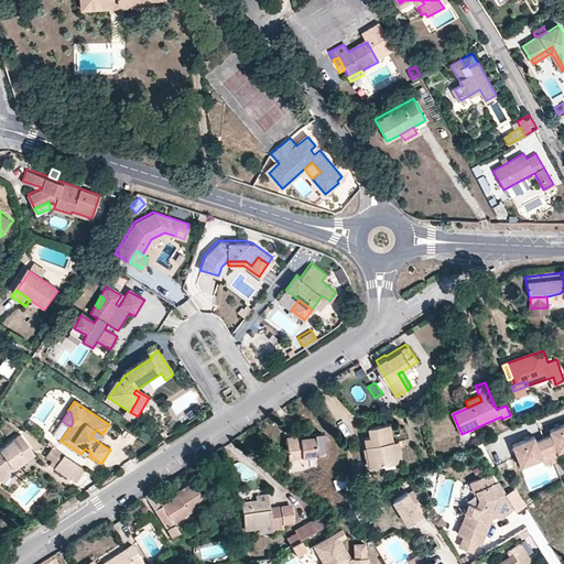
[(391,422),(369,425),(370,435),(367,436),(371,466),(397,462),(391,422)]
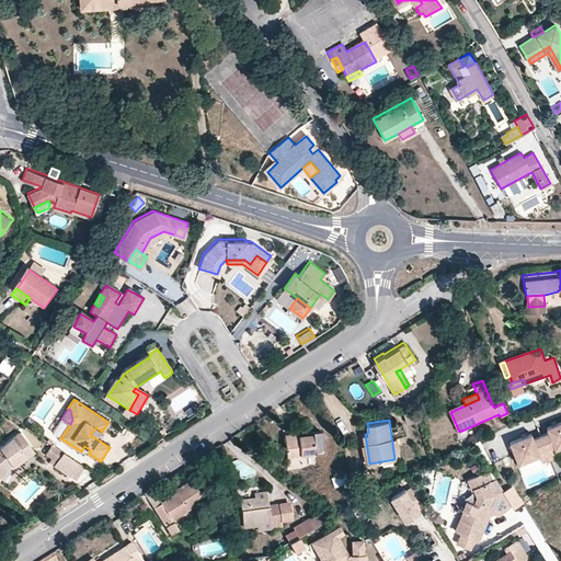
[(540,436),(550,461),(558,458),(556,450),(560,448),(560,423),(547,428),(549,433),(540,436)]
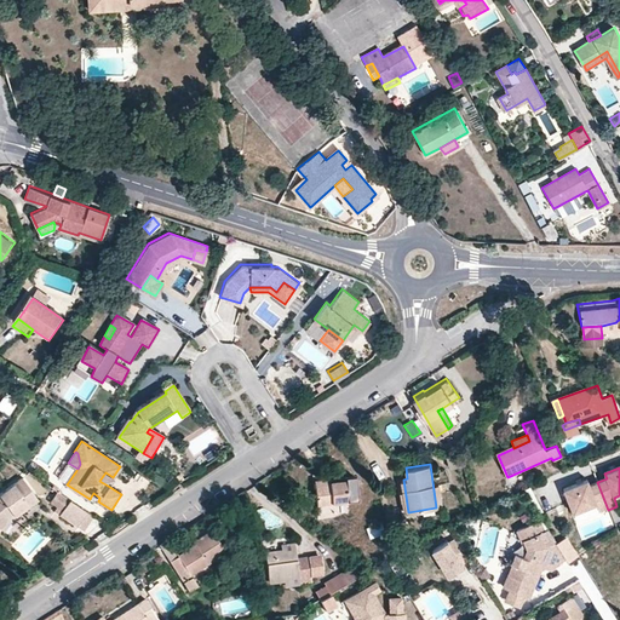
[(99,481),(108,486),(113,477),(105,472),(99,481)]
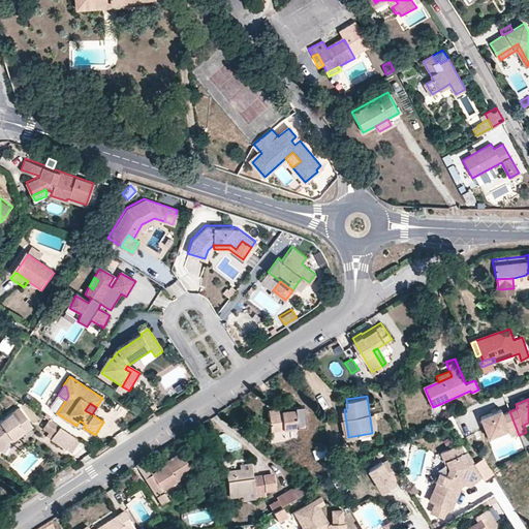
[(294,408),(280,410),(269,411),(271,428),(306,425),(303,404),(293,405),(294,408)]
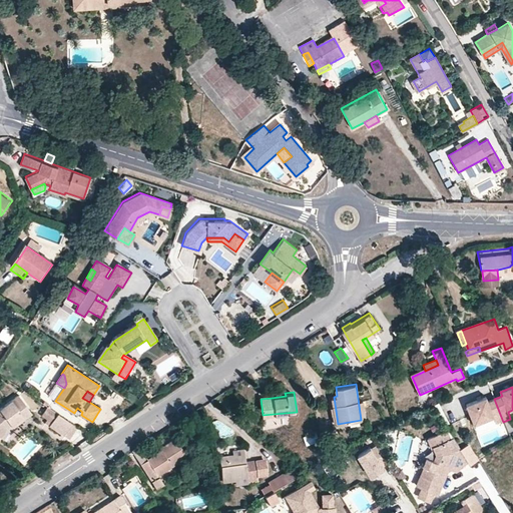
[(0,437),(7,428),(29,413),(19,397),(0,408),(0,437)]
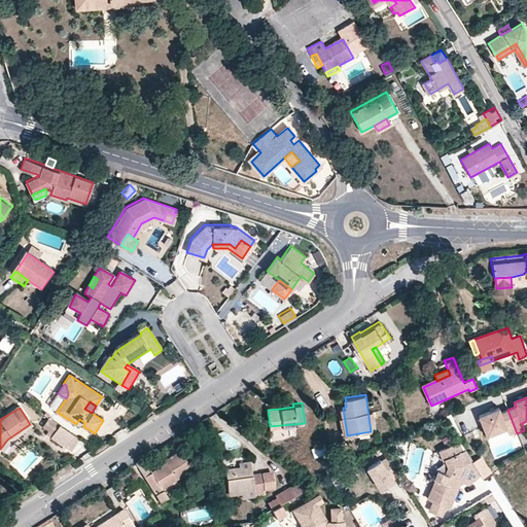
[(511,436),(517,433),(507,410),(501,413),(499,409),(480,417),(487,437),(507,429),(511,436)]
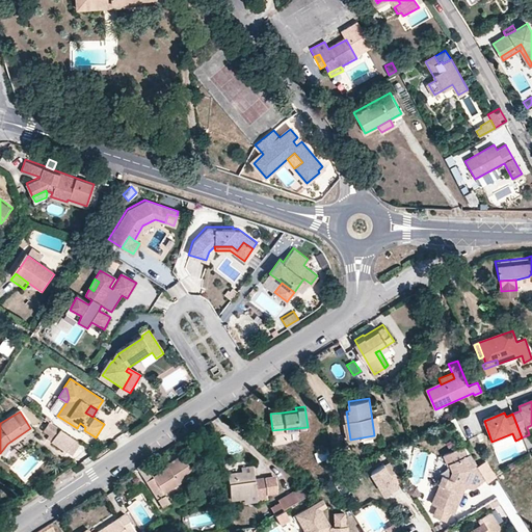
[(56,426),(50,422),(44,430),(50,435),(56,426)]
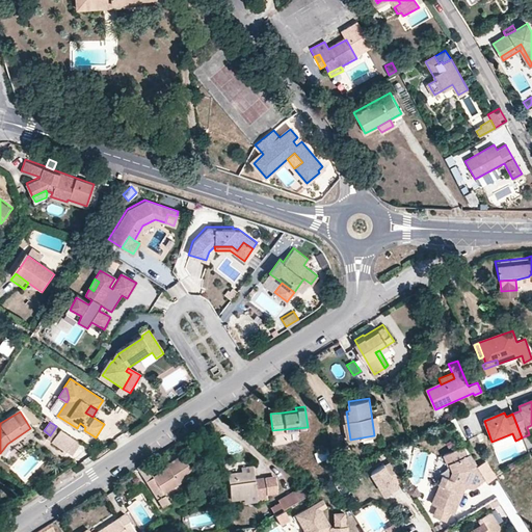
[(63,450),(72,436),(56,426),(50,435),(48,440),(63,450)]
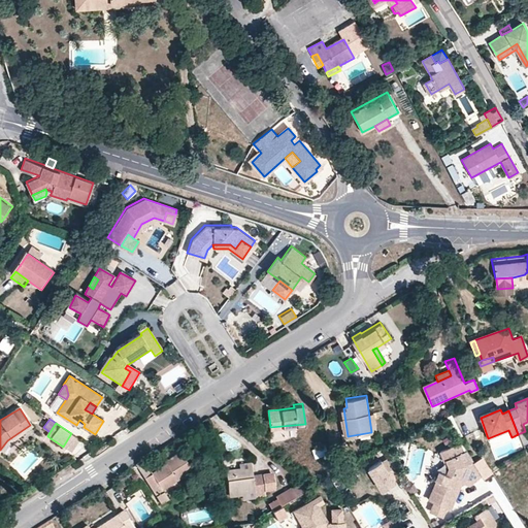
[(75,436),(71,433),(63,446),(67,449),(75,436)]
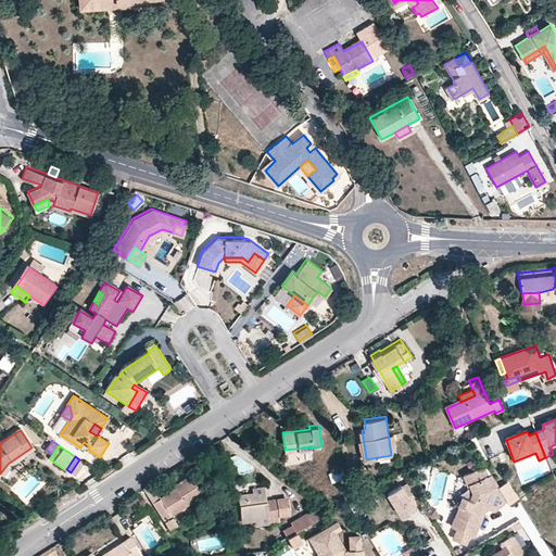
[(500,508),(510,502),(485,464),(462,476),(466,484),(467,483),(471,491),(468,498),(459,496),(457,503),(459,504),(451,525),(456,528),(453,536),(466,542),(470,533),(475,534),(485,506),(481,505),(482,501),(500,508)]
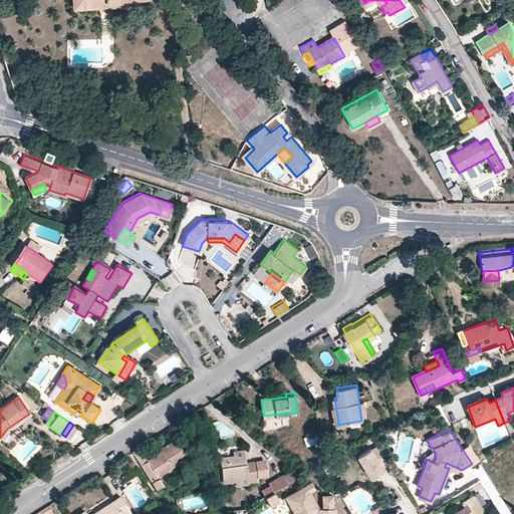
[(180,447),(188,442),(182,432),(174,437),(180,447)]
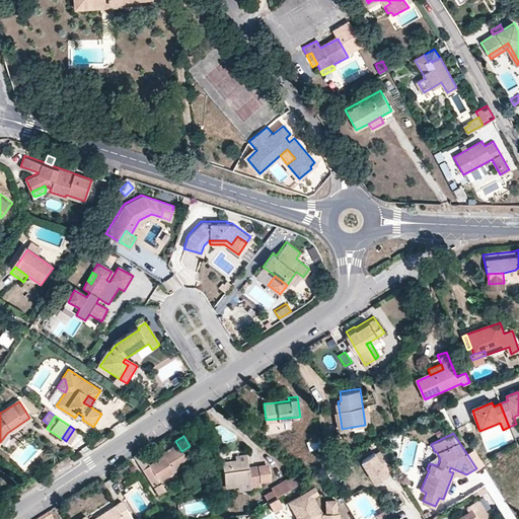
[(309,450),(316,449),(315,439),(307,440),(309,450)]
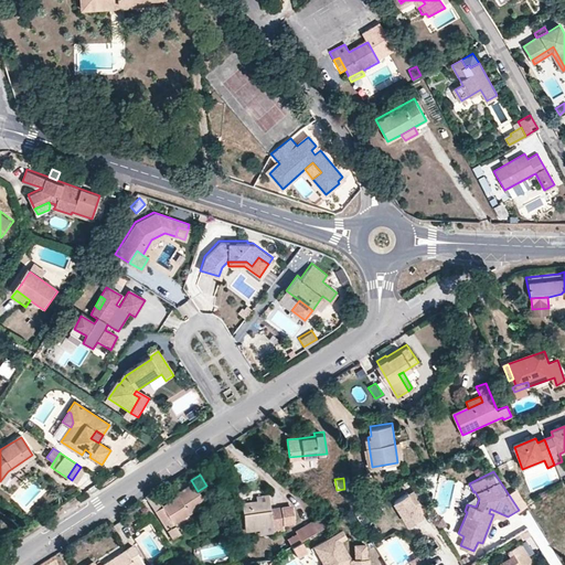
[(173,523),(204,503),(191,484),(174,494),(178,500),(162,510),(152,494),(145,500),(172,543),(182,537),(173,523)]
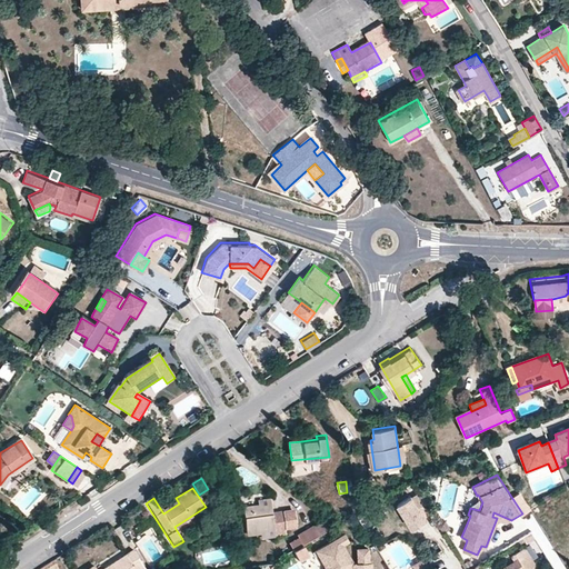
[(412,495),(399,502),(413,527),(427,519),(426,517),(433,512),(421,492),(415,497),(412,495)]
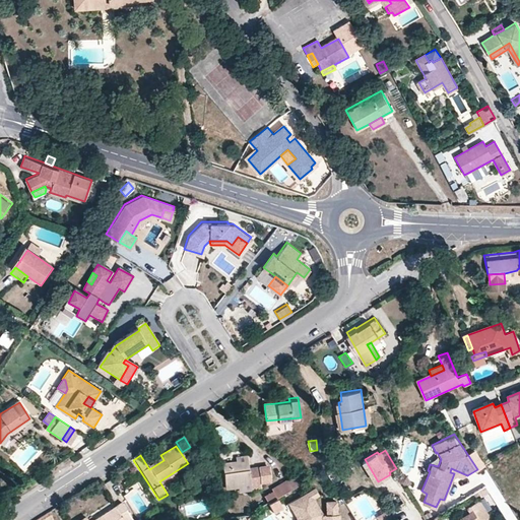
[(249,455),(238,456),(224,458),(228,480),(251,477),(251,483),(263,482),(261,467),(251,468),(251,465),(249,455)]
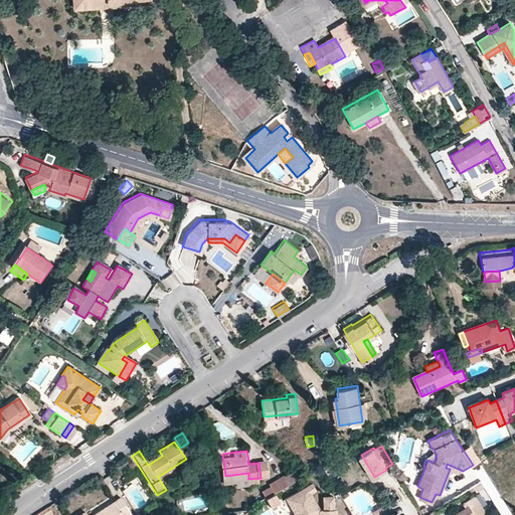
[(269,462),(259,463),(261,478),(271,477),(269,462)]
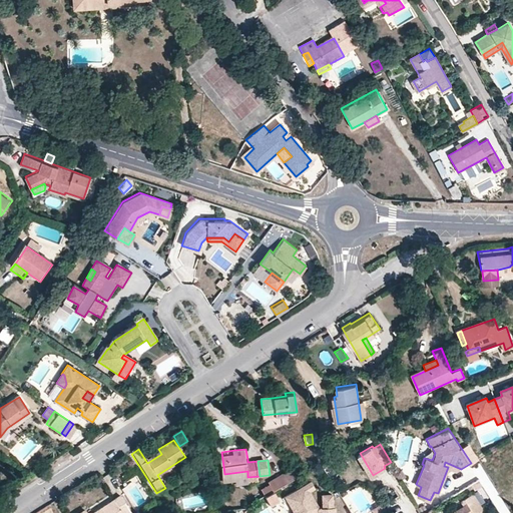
[(286,485),(295,480),(293,471),(281,477),(286,485)]
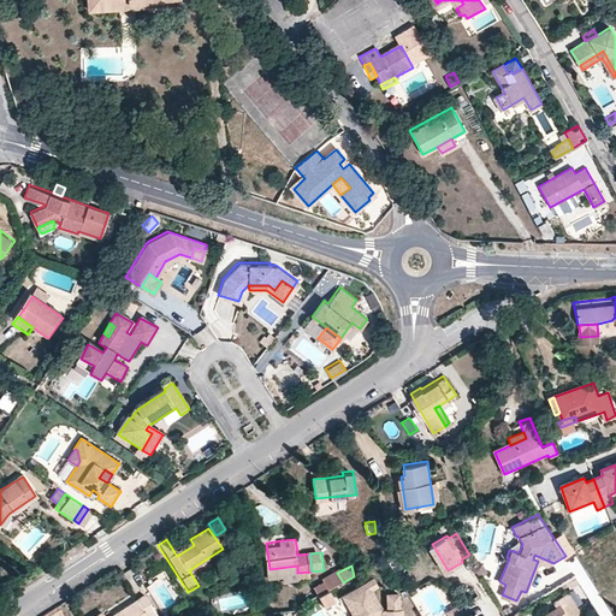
[(343,582),(337,573),(321,581),(327,591),(343,582)]
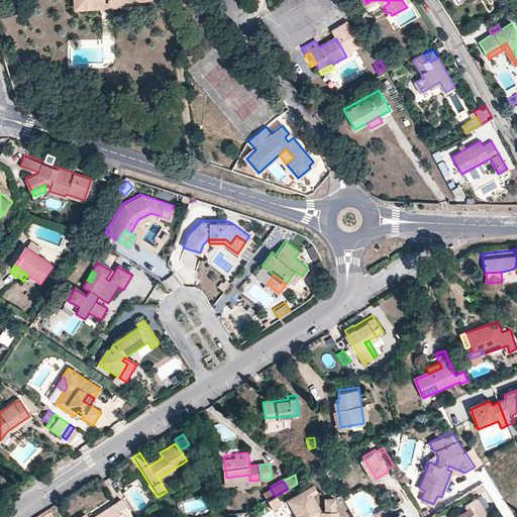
[(313,486),(290,499),(299,515),(299,516),(336,516),(336,513),(334,513),(334,500),(324,500),(324,514),(320,514),(320,511),(311,496),(317,493),(313,486)]
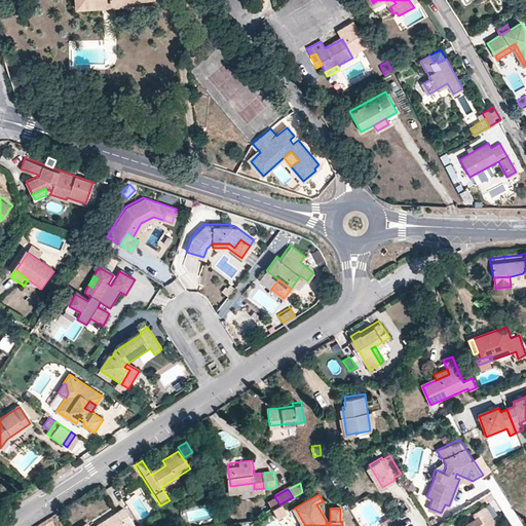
[(129,525),(127,522),(135,518),(124,504),(92,525),(89,520),(78,525),(129,525)]
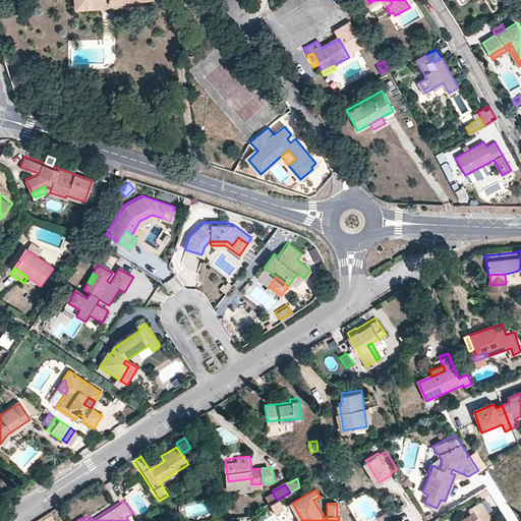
[(282,510),(277,500),(268,505),(273,515),(282,510)]
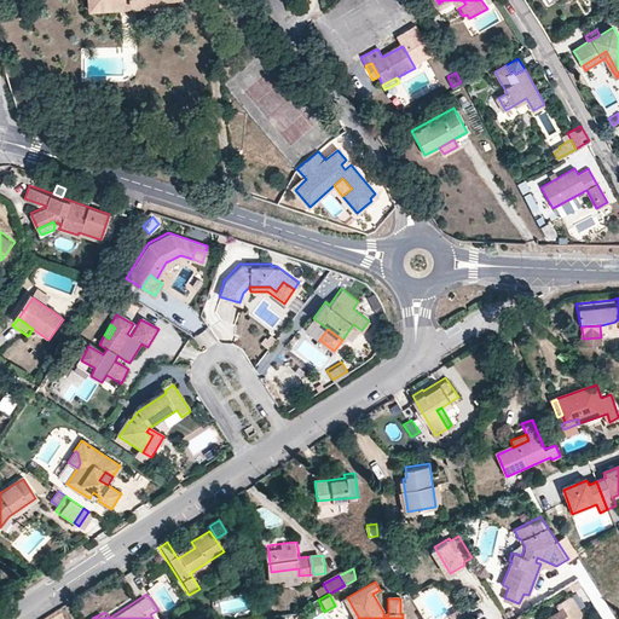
[(589,618),(576,594),(562,600),(573,618),(570,618),(553,618),(551,617),(547,618),(589,618)]
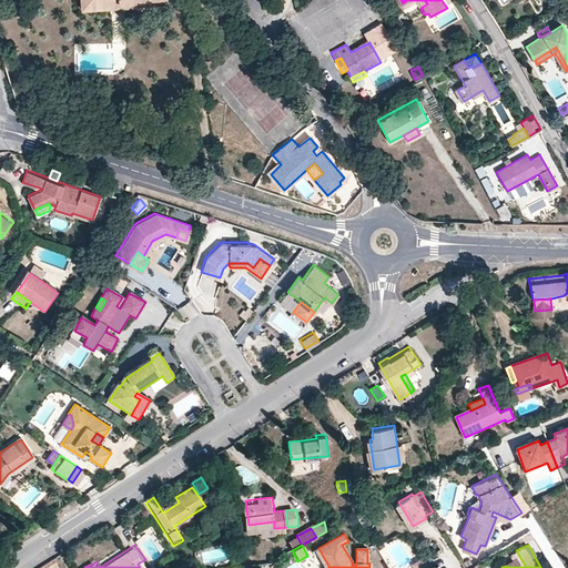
[(328,567),(328,566),(318,548),(315,550),(325,567),(324,567),(328,567)]
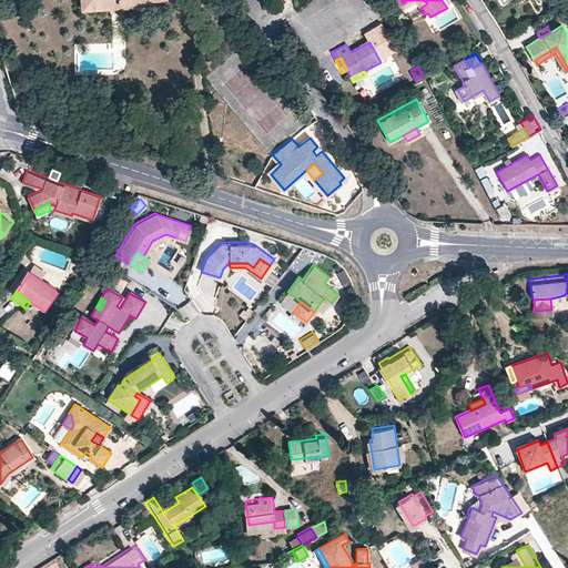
[(412,566),(413,567),(429,567),(424,558),(412,566)]
